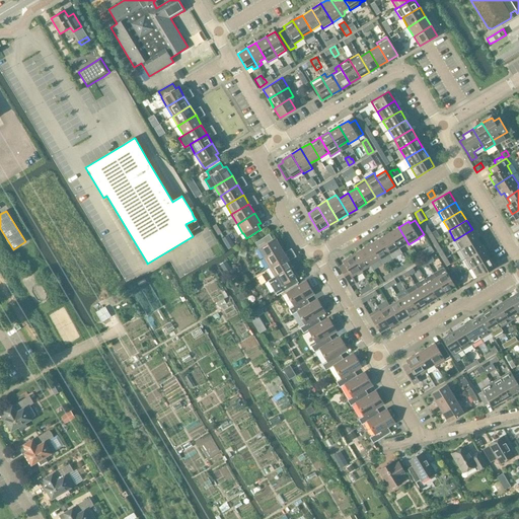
[(398,227),(389,232),(398,247),(408,242),(398,227)]
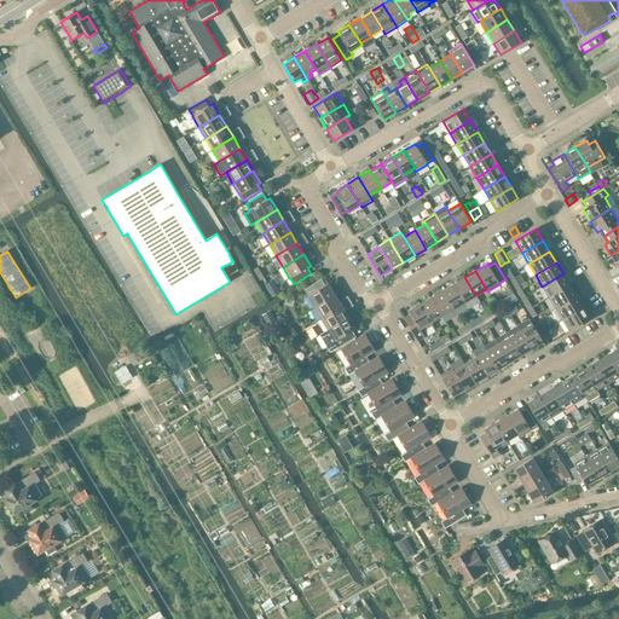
[(542,287),(549,298),(570,285),(563,273),(542,287)]
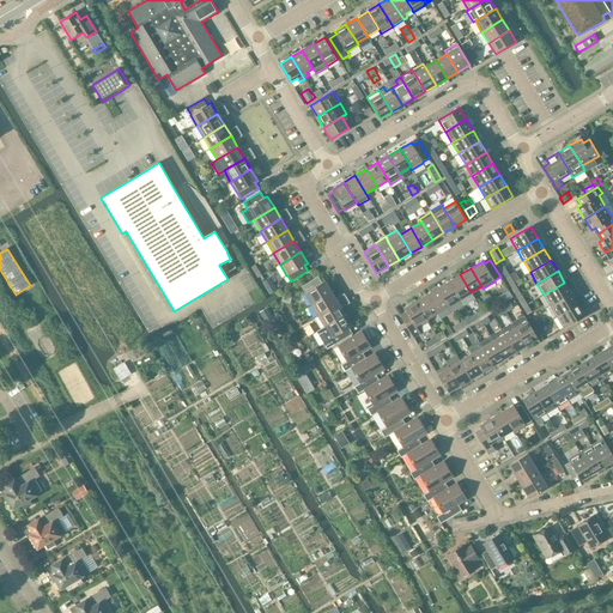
[(460,274),(449,281),(460,299),(471,292),(460,274)]
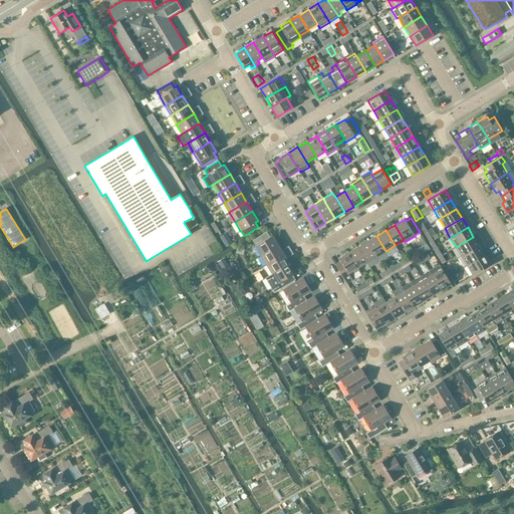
[(255,246),(261,255),(278,245),(272,235),(270,237),(266,232),(252,240),(255,245),(255,246)]
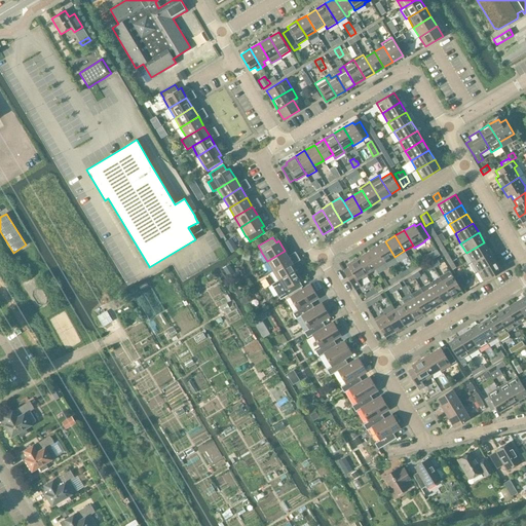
[(385,241),(376,247),(385,262),(395,257),(385,241)]
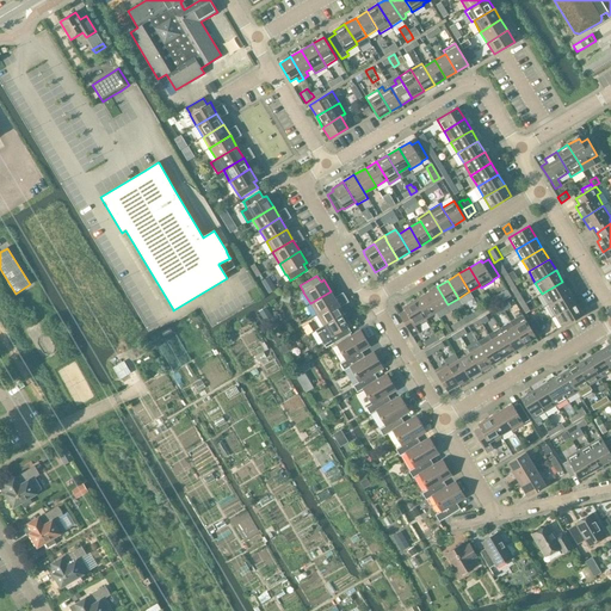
[(508,284),(514,295),(519,292),(512,282),(508,284)]
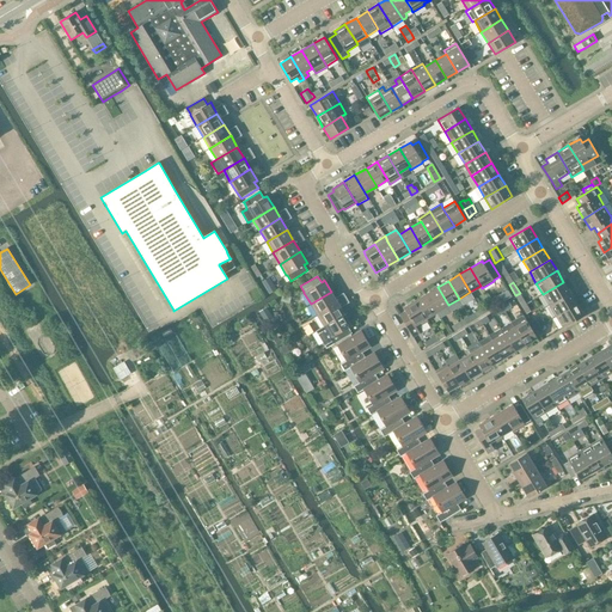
[(543,294),(550,305),(570,293),(563,282),(543,294)]
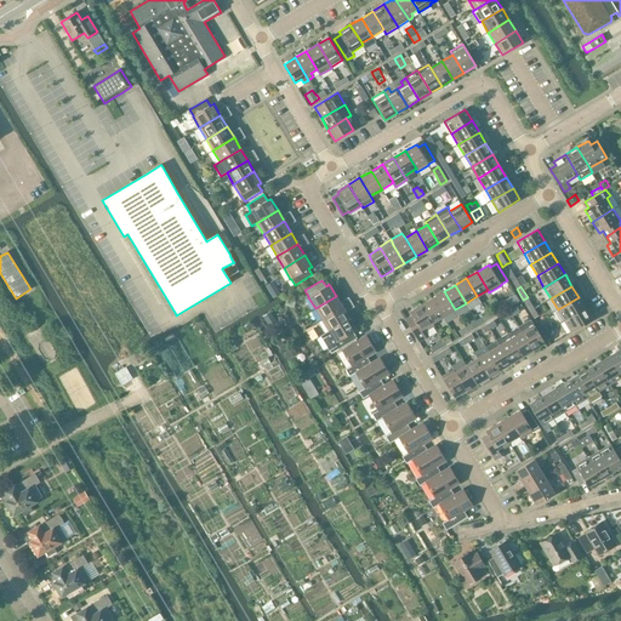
[(275,288),(269,291),(273,297),(277,296),(279,294),(275,288)]
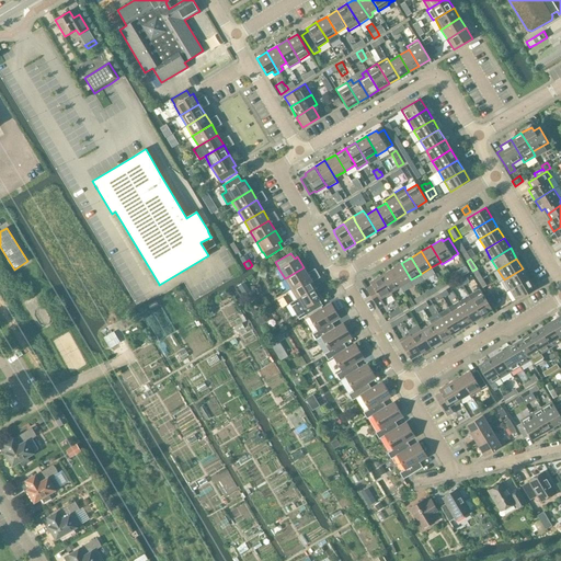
[(401,263),(390,270),(400,286),(411,279),(401,263)]
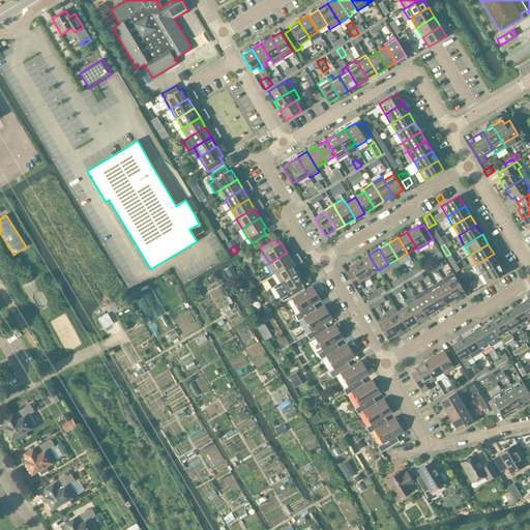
[(440,252),(434,256),(437,260),(437,261),(443,257),(440,252)]
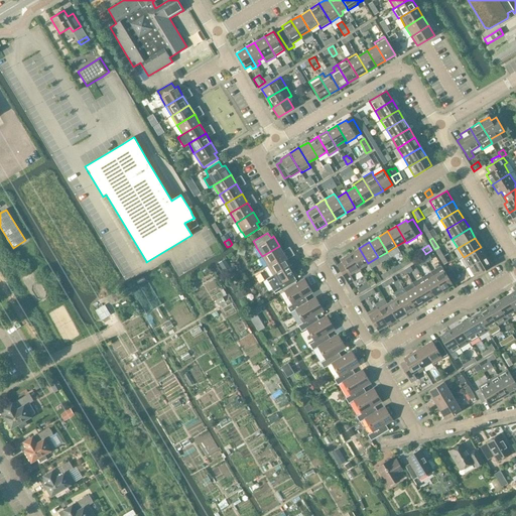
[(262,256),(267,266),(268,265),(284,255),(279,246),(262,256)]
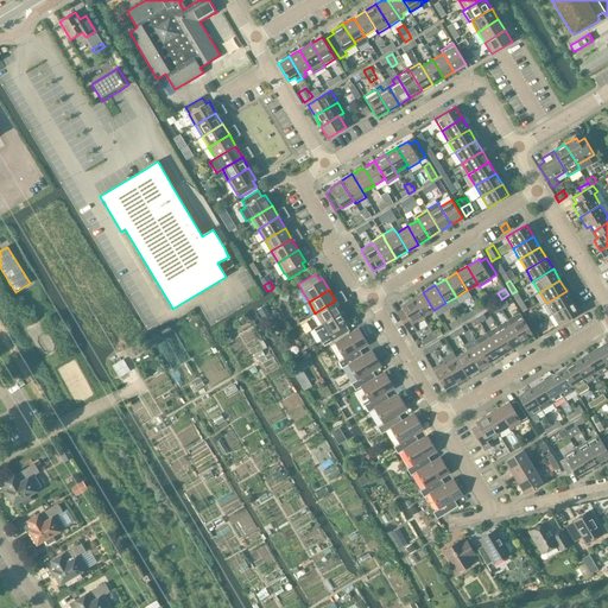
[(512,293),(519,304),(523,302),(517,291),(512,293)]
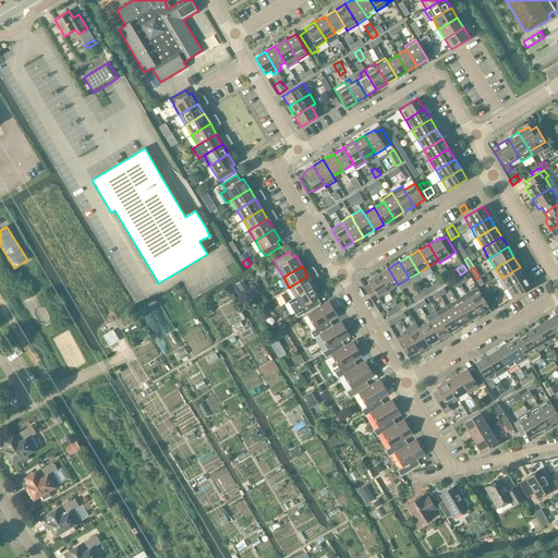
[(501,278),(507,288),(525,277),(520,267),(501,278)]
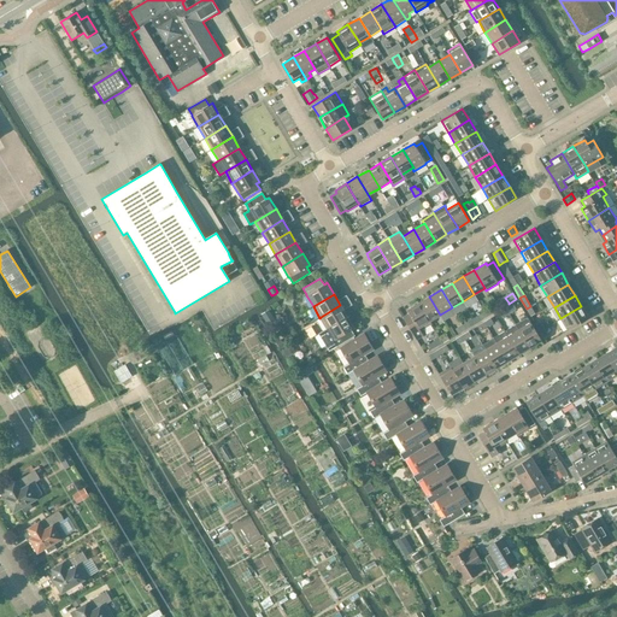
[(429,297),(418,303),(429,321),(440,315),(429,297)]
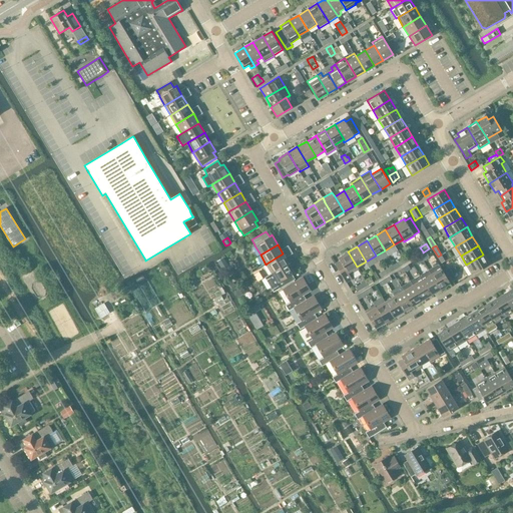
[(348,251),(339,258),(340,261),(335,264),(346,283),(352,279),(349,275),(359,269),(358,267),(357,267),(348,251)]
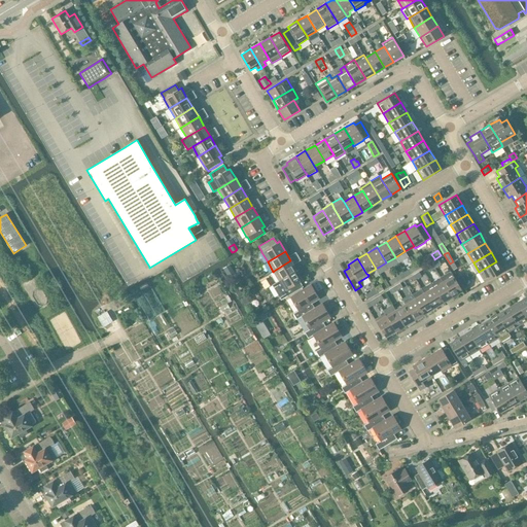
[(273,272),(279,281),(296,270),(290,260),(274,271),(273,272)]
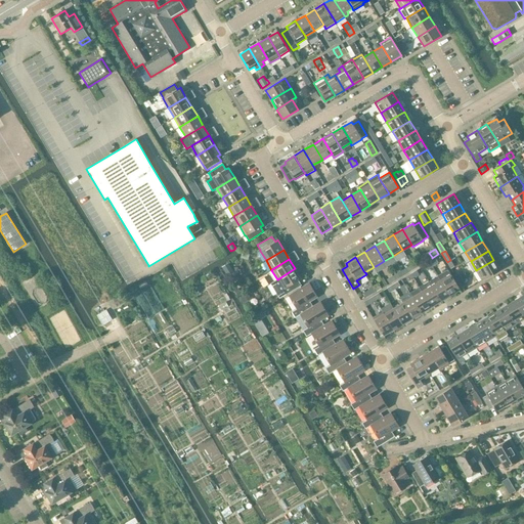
[(493,260),(476,270),(482,280),(499,270),(493,260)]
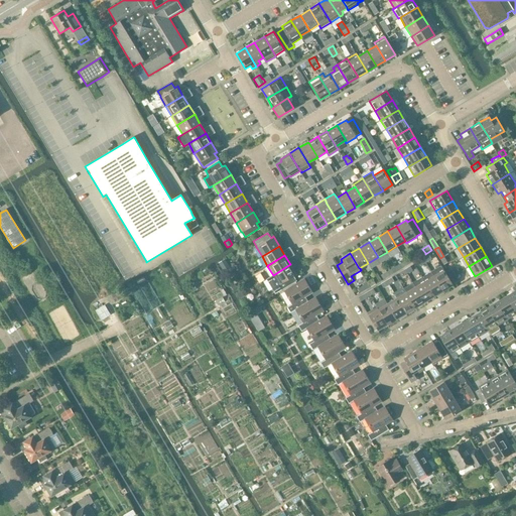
[(225,259),(219,263),(221,267),(228,263),(225,259)]
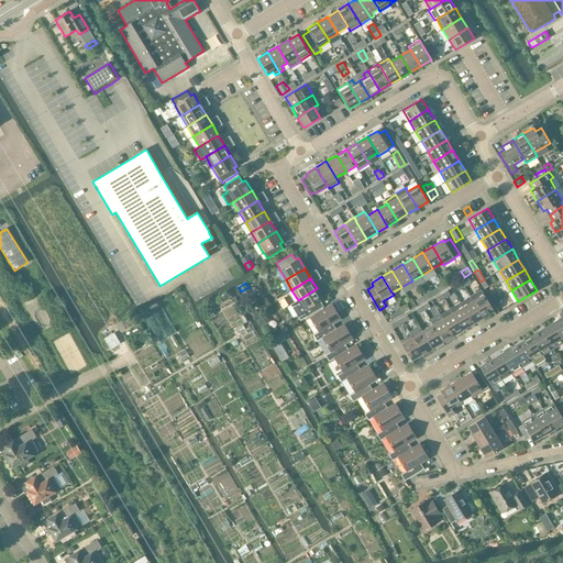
[(442,285),(431,290),(434,295),(444,288),(442,285)]
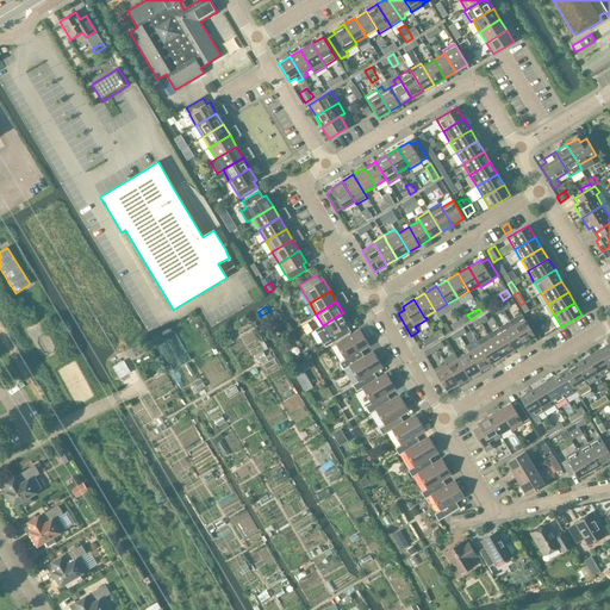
[(323,325),(315,330),(325,348),(334,342),(350,332),(347,325),(350,324),(343,312),(323,325)]
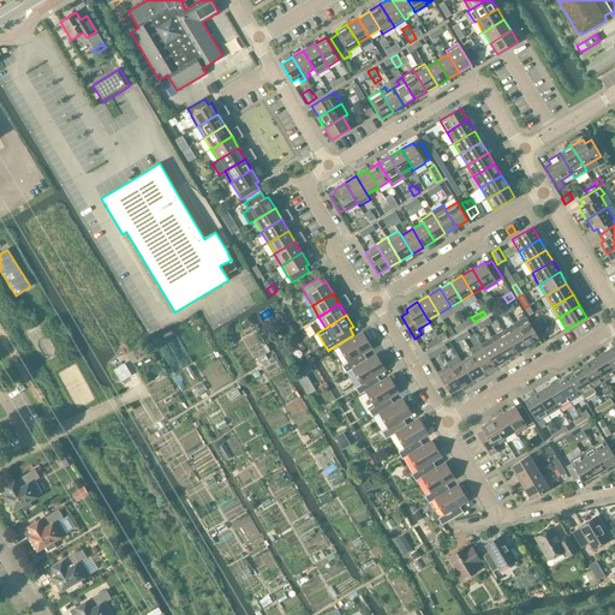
[(525,316),(514,323),(527,346),(539,340),(529,322),(525,316)]
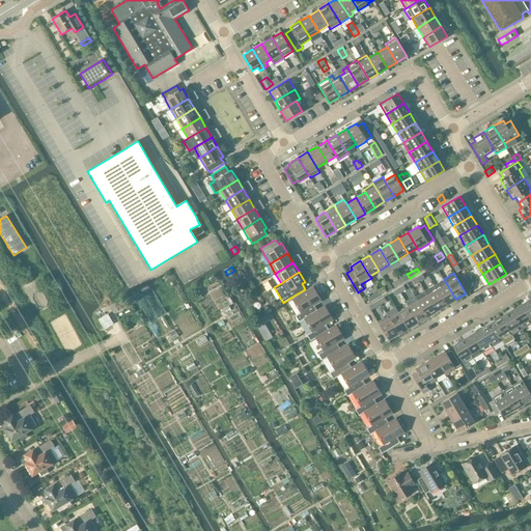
[(407,274),(397,280),(399,284),(410,278),(407,274)]
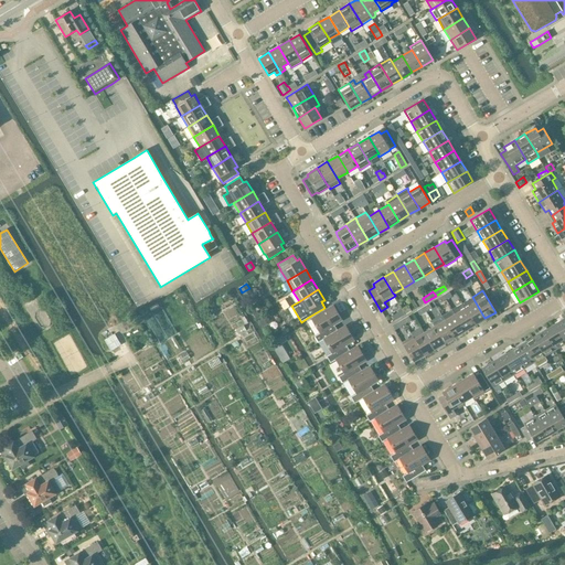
[(472,297),(462,304),(475,324),(484,318),(472,297)]
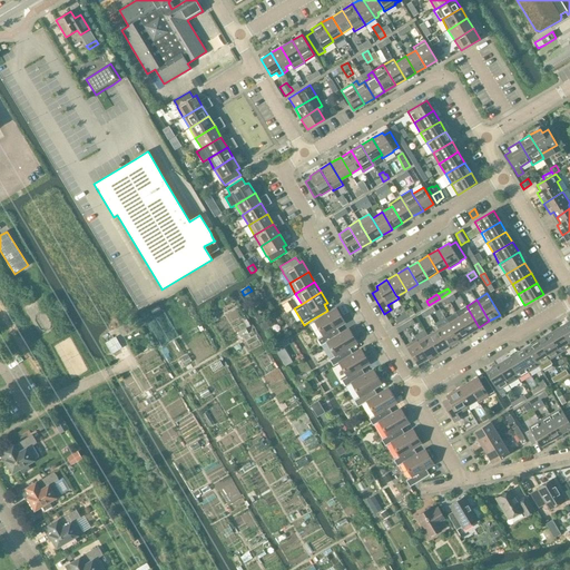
[(150,310),(154,315),(161,311),(158,305),(150,310)]
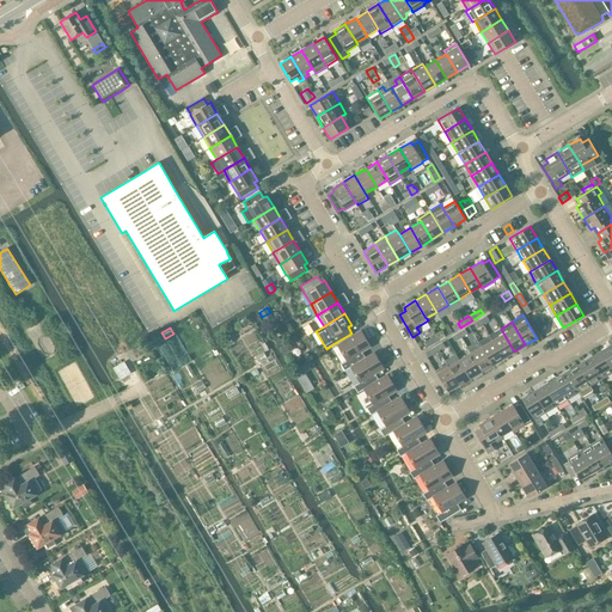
[(501,329),(489,335),(503,359),(514,352),(501,329)]
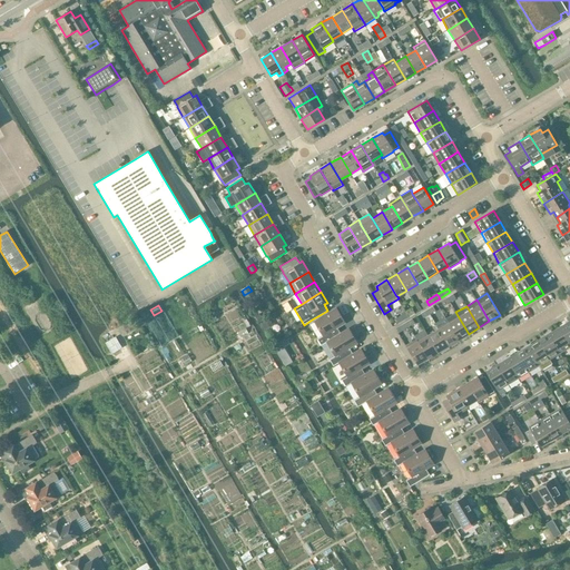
[(321,345),(326,342),(341,333),(337,327),(341,325),(342,318),(336,308),(314,321),(323,335),(317,338),(321,345)]
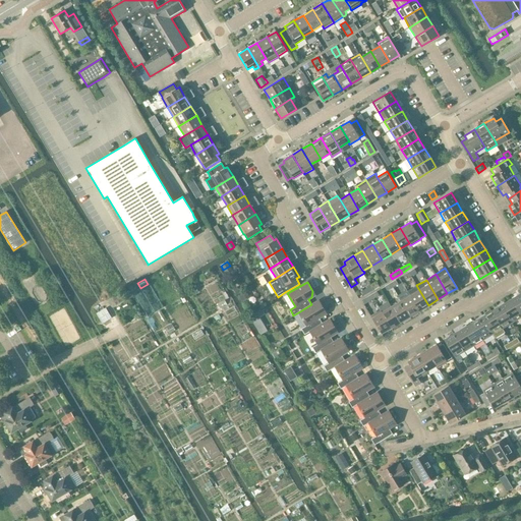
[(359,290),(363,296),(372,290),(368,284),(359,290)]
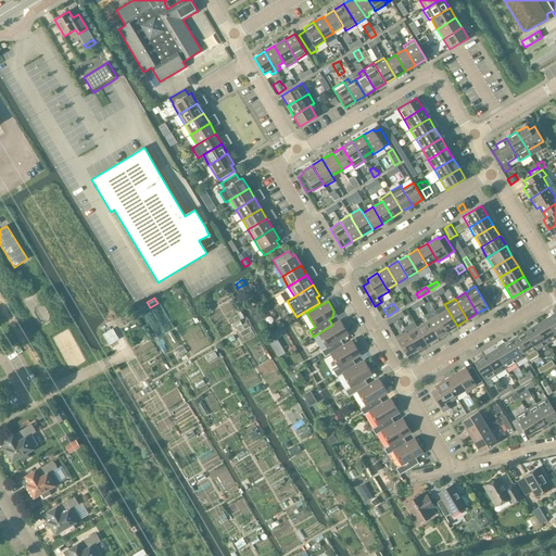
[(434,311),(438,315),(447,331),(457,326),(444,304),(434,311)]
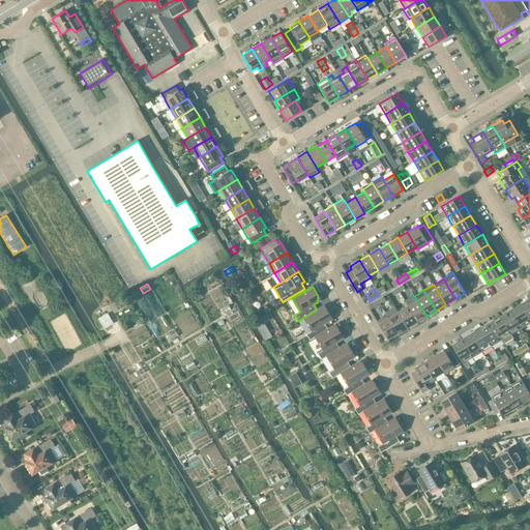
[(246,307),(254,302),(251,296),(242,301),(246,307)]
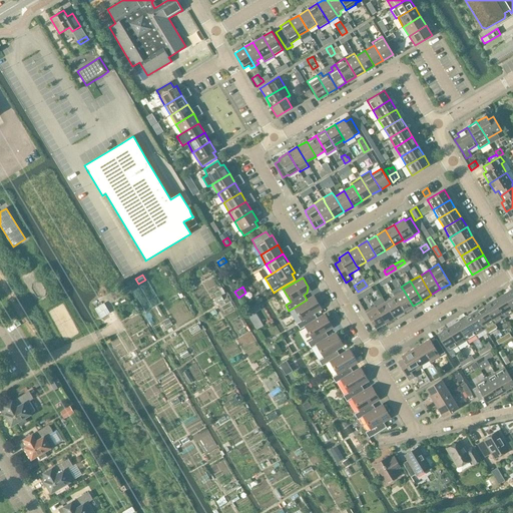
[(512,291),(512,289),(502,295),(512,311),(512,312),(512,291)]
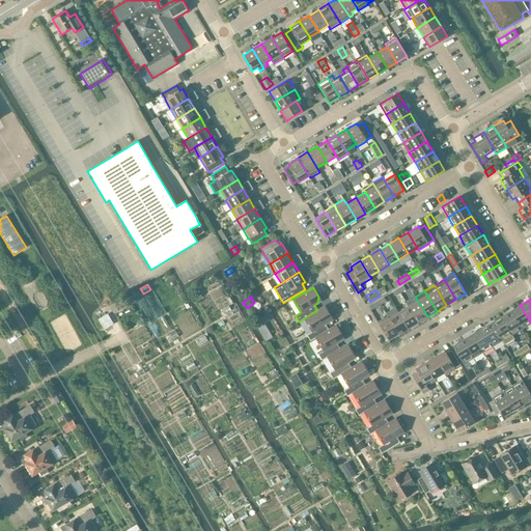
[(115,304),(118,310),(127,306),(123,300),(115,304)]
